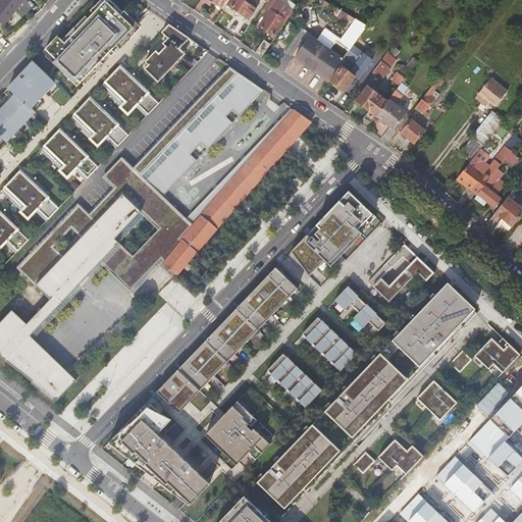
[(3,0),(0,5),(0,23),(5,28),(25,0),(3,0)]
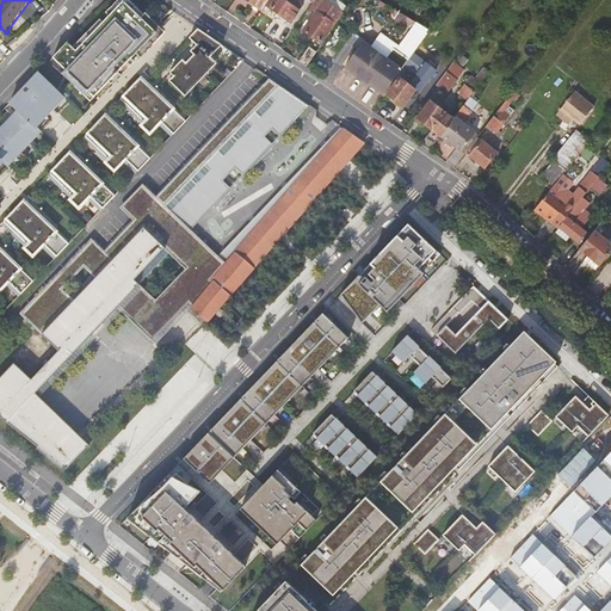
[(68,42),(54,57),(94,97),(119,72),(124,67),(130,61),(158,32),(124,0),(76,50),(68,42)]
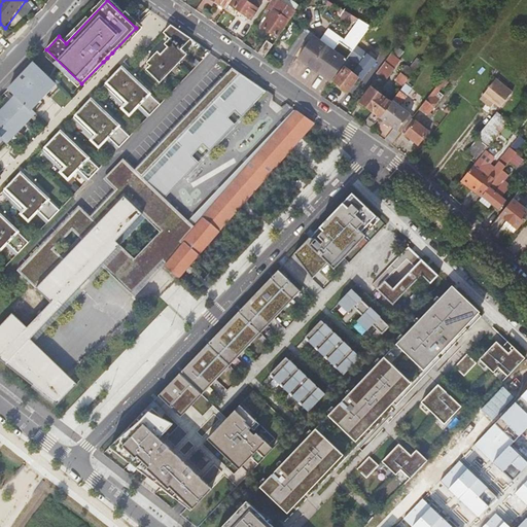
[(235,0),(232,5),(252,20),(264,4),(256,0),(235,0)]
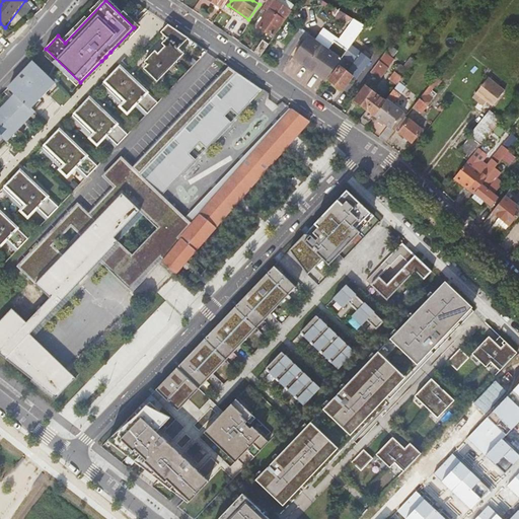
[(285,20),(286,21),(294,9),(291,7),(288,11),(287,10),(283,16),(284,17),(283,19),(270,10),(268,13),(266,11),(262,17),(265,19),(260,27),(273,36),(285,20)]
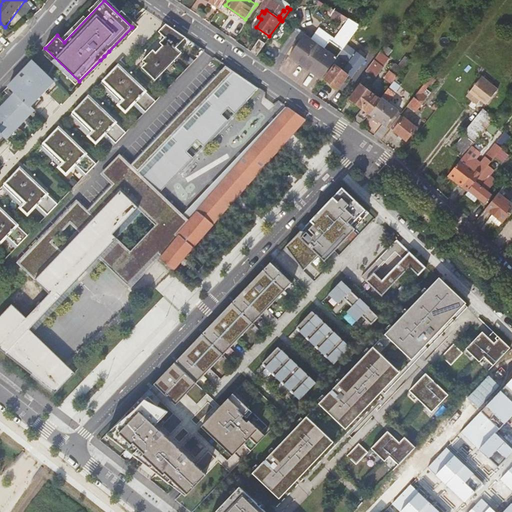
[(309,38),(305,44),(301,50),(294,59),(322,79),(328,72),(333,65),(346,46),(350,41),(361,26),(340,13),(337,18),(345,23),(335,38),(322,29),(313,42),(309,38)]
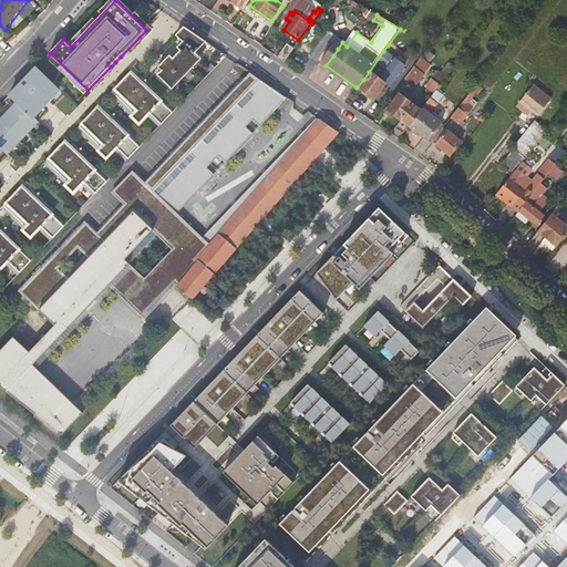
[(196,34),(185,27),(175,35),(182,42),(176,48),(179,51),(172,59),(169,55),(166,59),(157,68),(161,71),(156,75),(172,90),(200,59),(195,53),(206,41),(196,34)]
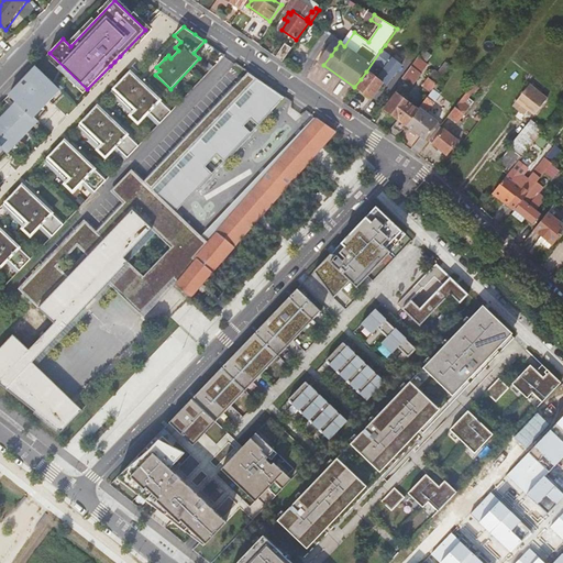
[(285,44),(276,57),(278,59),(283,63),(291,48),(285,44)]
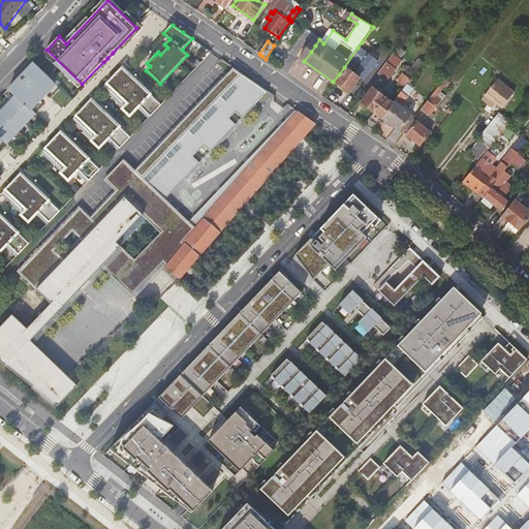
[(369,56),(358,48),(344,67),(345,68),(336,82),(349,93),(360,79),(364,82),(377,62),(369,56)]
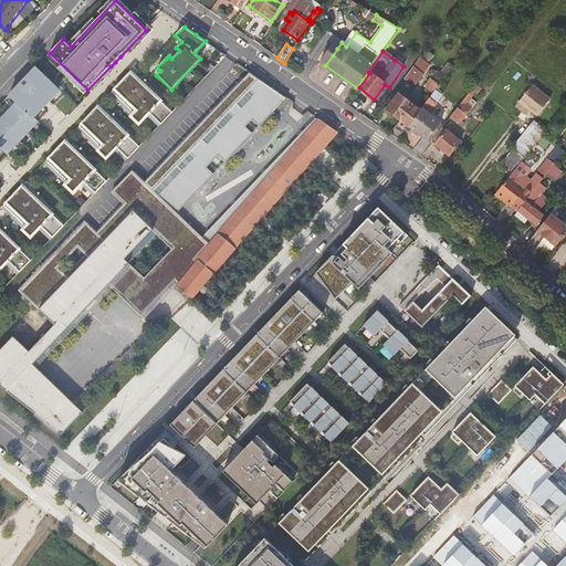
[(397,56),(395,60),(404,66),(406,63),(397,56)]
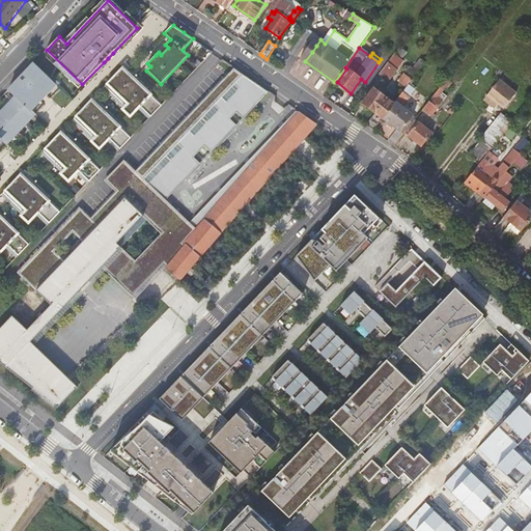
[(387,82),(402,62),(393,56),(379,76),(387,82)]
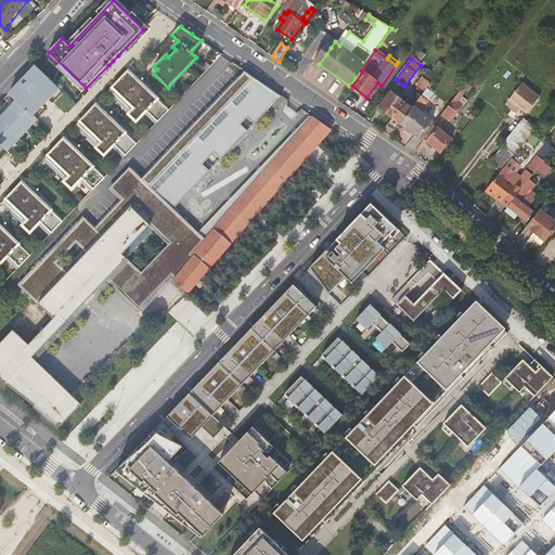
[(0,145),(1,144),(8,150),(37,118),(31,113),(40,103),(38,101),(44,94),(47,97),(56,86),(36,65),(9,93),(17,101),(0,118),(0,145)]
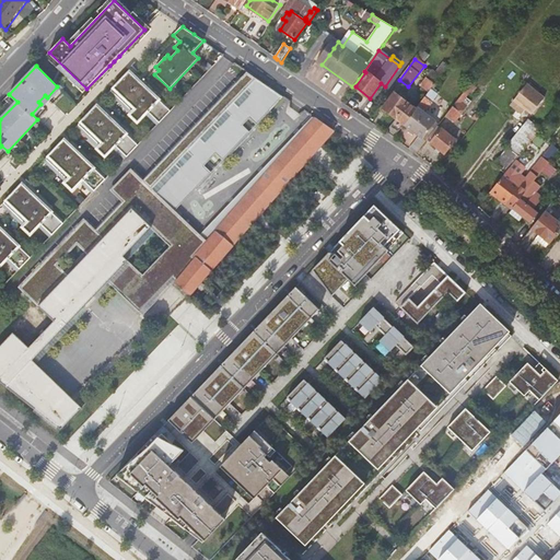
[(420,85),(429,93),(431,91),(440,78),(431,71),(420,85)]
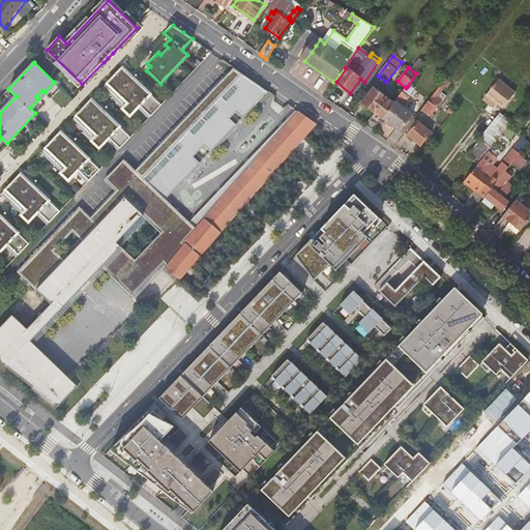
[(11,315),(0,326),(0,361),(57,407),(79,385),(31,339),(101,266),(133,296),(164,262),(168,265),(166,268),(179,280),(316,123),(298,111),(297,112),(295,111),(188,222),(166,200),(187,177),(267,92),(233,68),(136,170),(124,158),(106,177),(117,189),(91,217),(83,209),(77,215),(74,213),(17,271),(51,304),(27,329),(11,315)]
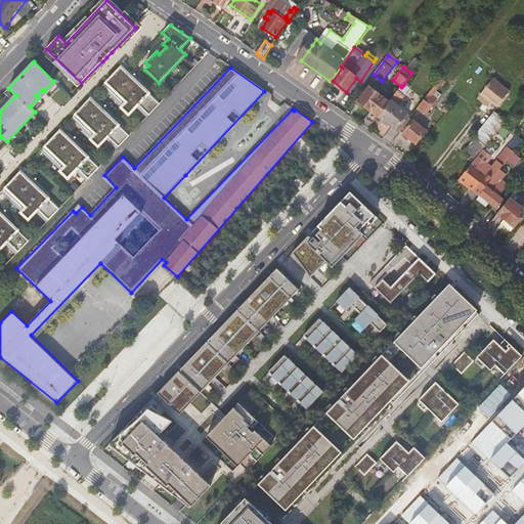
[(159,104),(122,69),(114,77),(104,86),(125,106),(123,110),(130,116),(139,106),(148,116),(159,104)]
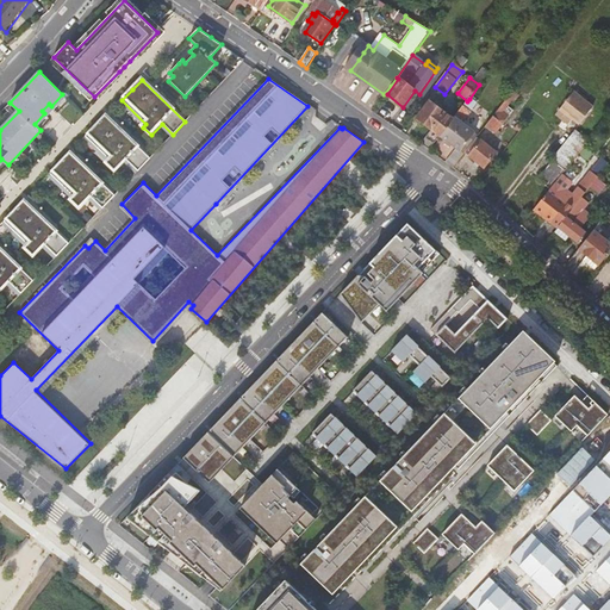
[(496,134),(510,116),(504,112),(512,100),(515,103),(521,95),(515,91),(499,110),(493,118),(486,126),(496,134)]
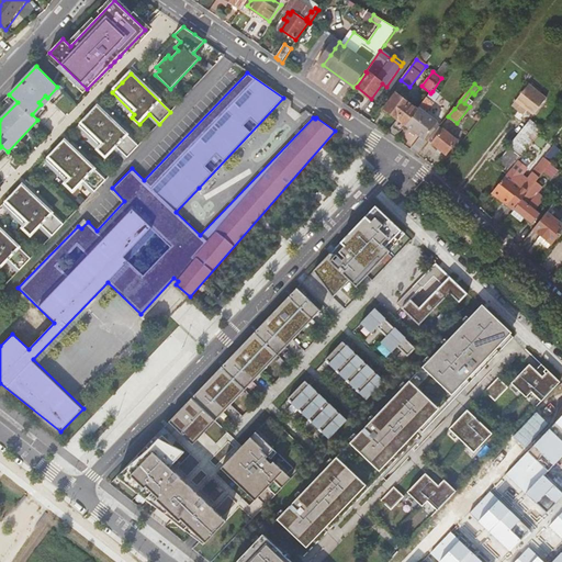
[(514,103),(532,117),(544,102),(526,88),(514,103)]
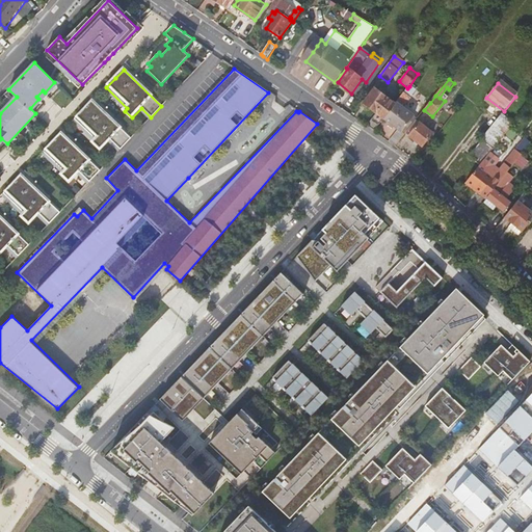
[(403,106),(416,91),(409,86),(407,88),(397,102),(403,106)]
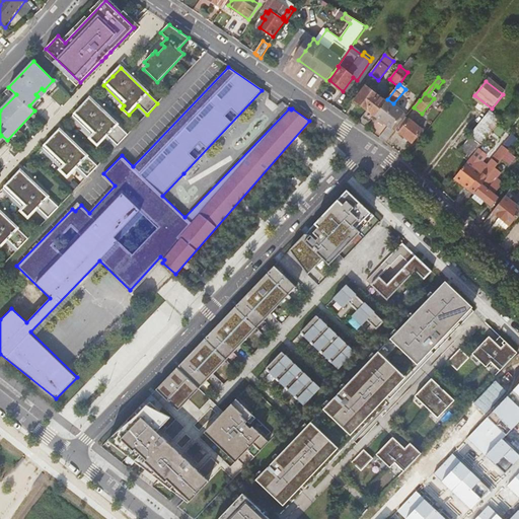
[(368,110),(358,124),(365,129),(375,116),(385,102),(375,95),(379,90),(373,85),(369,90),(366,87),(356,100),(368,110)]
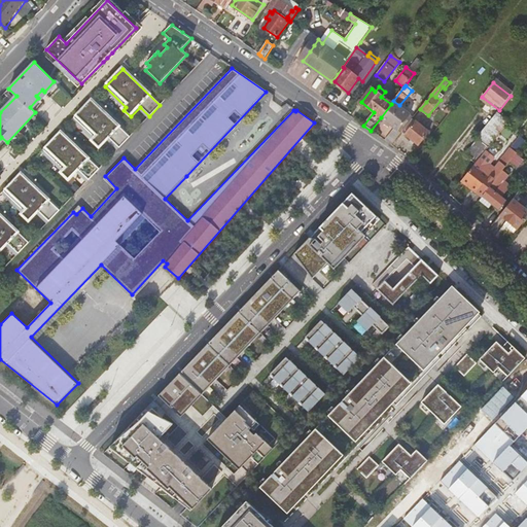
[(42,90),(36,96),(38,98),(41,95),(44,92),(42,90)]
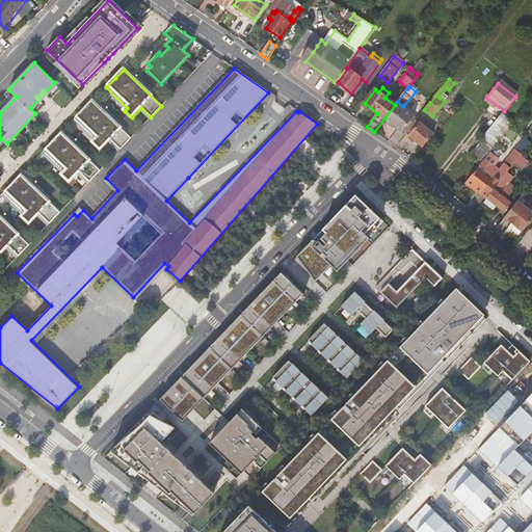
[(131,138),(92,102),(84,110),(76,121),(97,140),(94,143),(101,150),(110,140),(120,150),(131,138)]
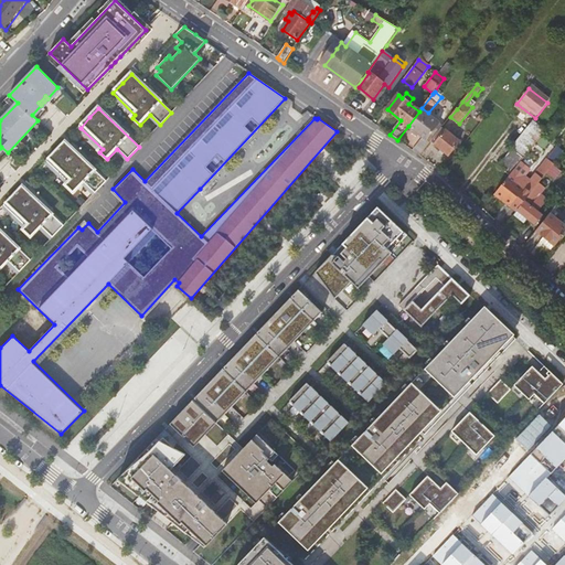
[(425,139),(415,152),(420,156),(429,145),(432,141),(443,127),(420,109),(408,126),(425,139)]
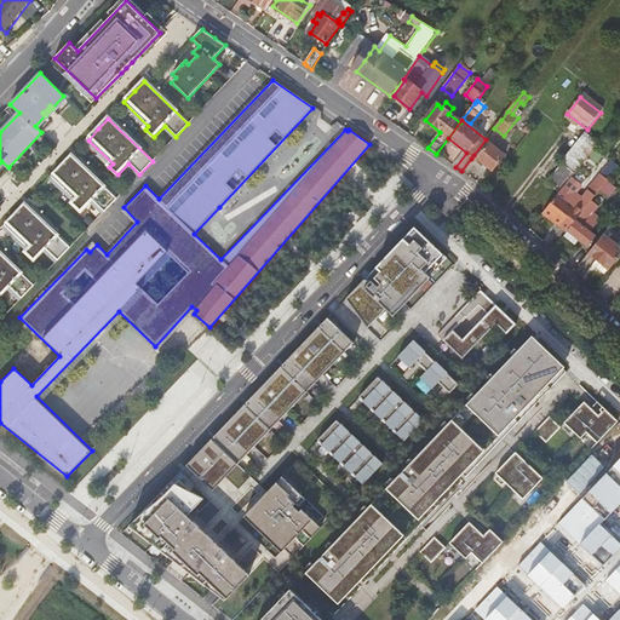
[(505,155),(486,139),(474,155),(486,164),(483,166),(486,170),(489,166),(494,170),(505,155)]
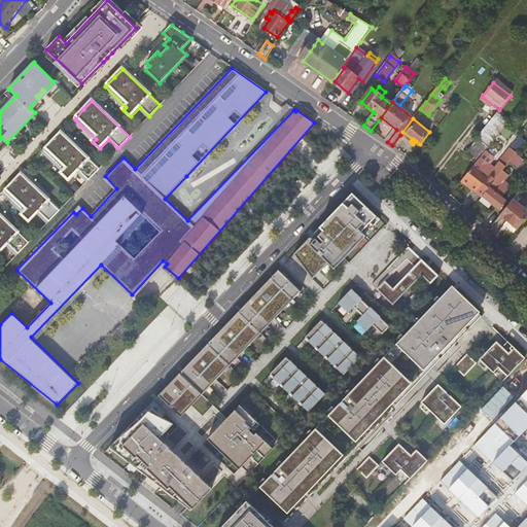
[(464,155),(476,164),(481,156),(486,150),(501,132),(490,124),(464,155)]
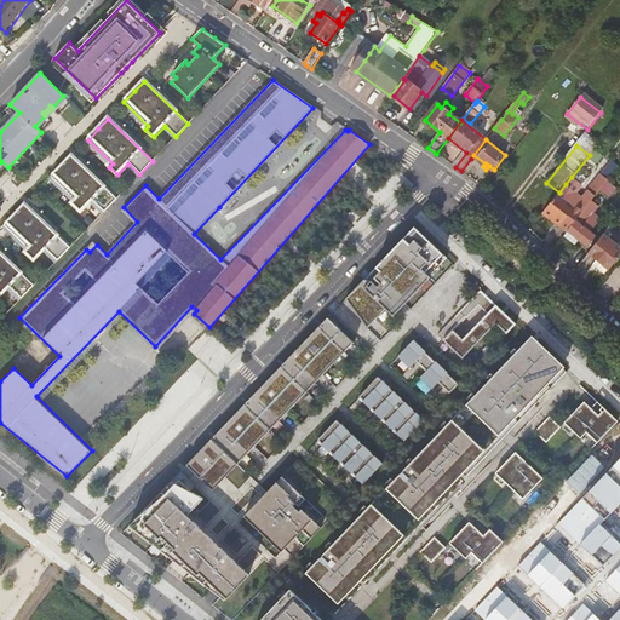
[(116,199),(72,156),(62,167),(52,178),(76,201),(73,205),(81,213),(92,201),(104,212),(116,199)]
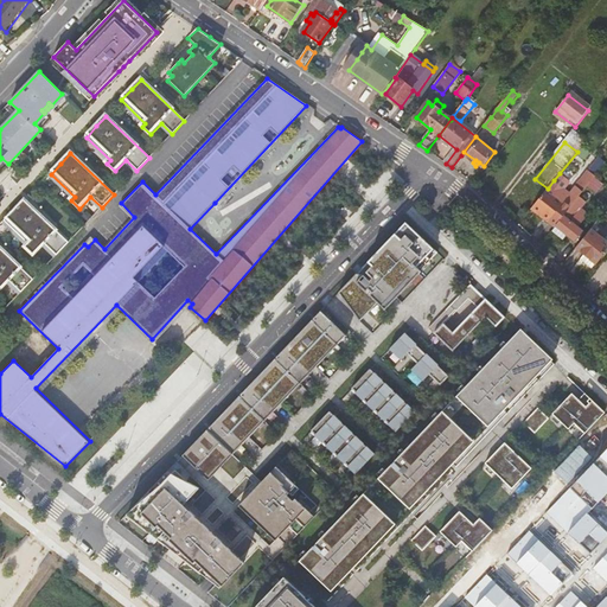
[(560,173),(554,180),(564,189),(570,180),(560,173)]
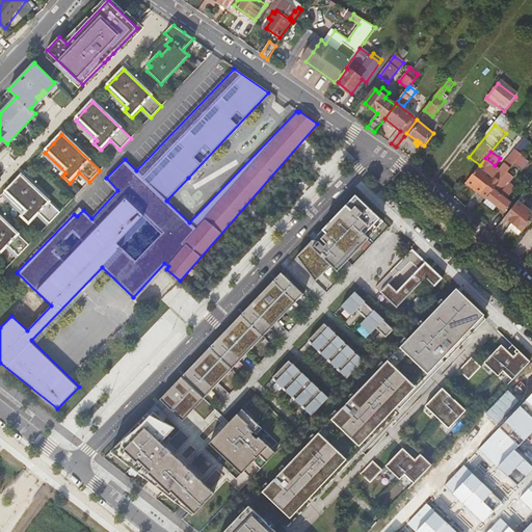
[(522,171),(531,161),(522,154),(511,167),(506,175),(494,189),(486,198),(494,205),(493,207),(496,209),(497,207),(503,212),(511,203),(508,201),(510,198),(506,194),(510,189),(507,187),(517,176),(522,171)]
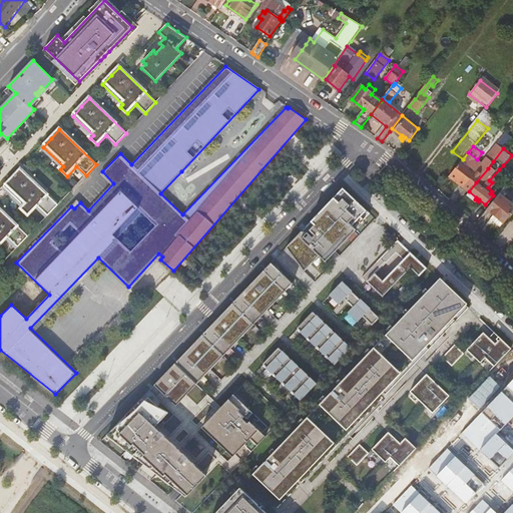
[(463,159),(450,176),(463,187),(471,177),(476,182),(488,168),(482,163),(477,159),(468,152),(463,159)]
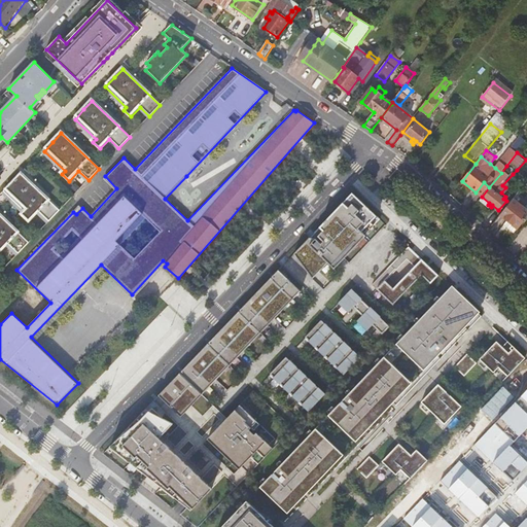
[(501,161),(495,168),(501,173),(506,166),(501,161)]
